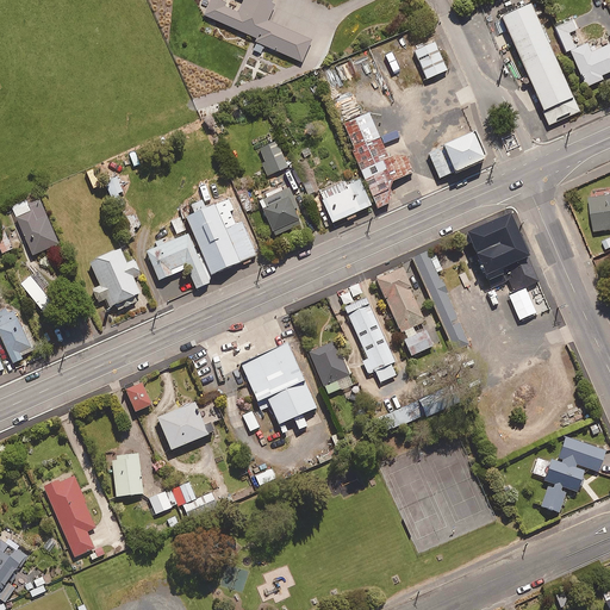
[(271,0),(241,0),(244,1),(238,16),(224,8),(225,6),(212,0),(204,18),(256,41),(253,51),(260,55),(263,48),(302,64),(311,42),(268,23),(274,8),(271,0)]
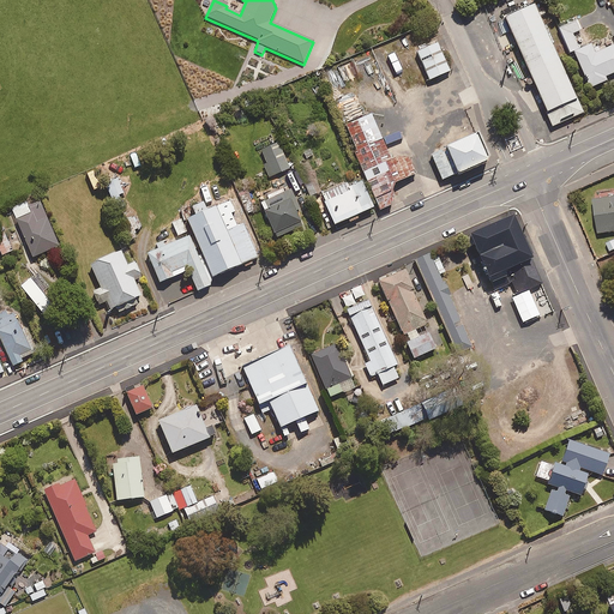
[(585,107),(540,1),(509,14),(553,120),(585,107)]
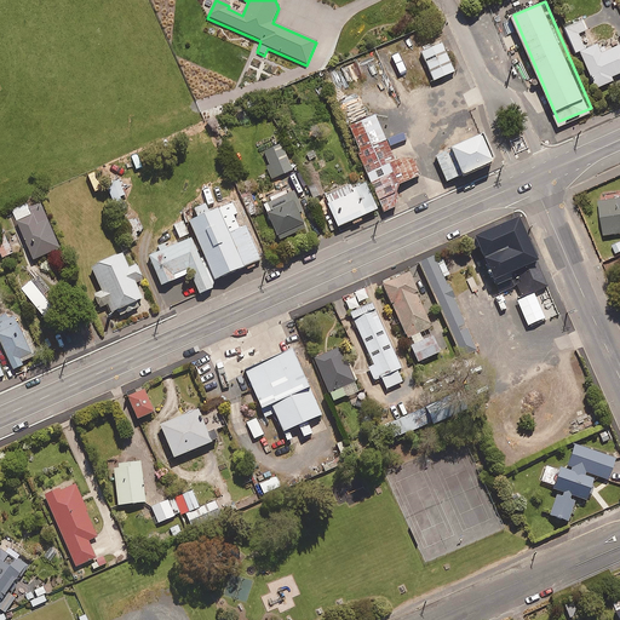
[(580,19),(562,28),(574,53),(578,52),(593,87),(612,80),(610,76),(619,72),(619,42),(600,52),(596,44),(584,49),(578,33),(585,30),(580,19)]
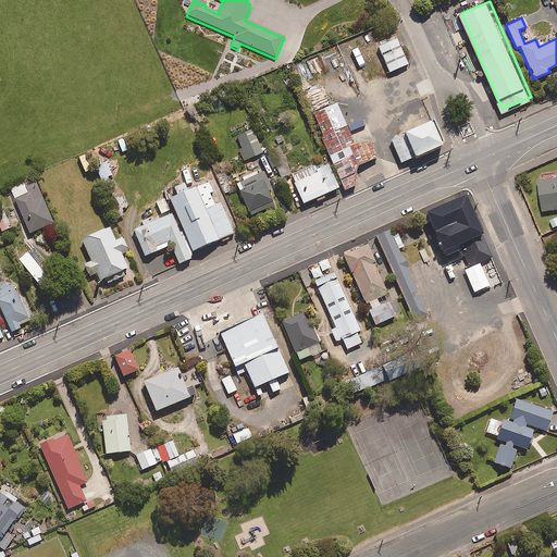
[(412,59),(400,31),(381,39),(393,66),(412,59)]
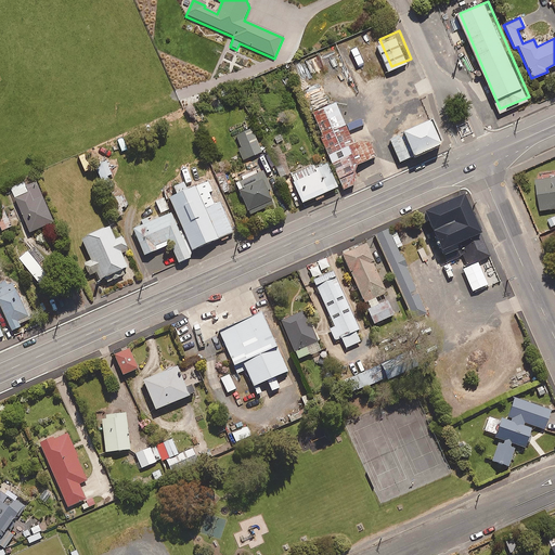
[(355,142),(337,101),(312,112),(345,189),(357,183),(356,179),(357,168),(358,163),(376,155),(371,140),(359,140),(355,142)]
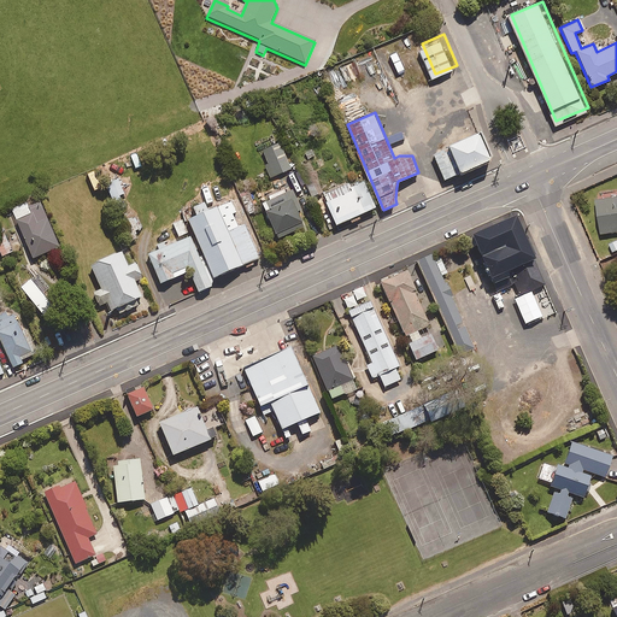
[(493,153),(482,129),(433,152),(445,180),(491,159),(493,153)]
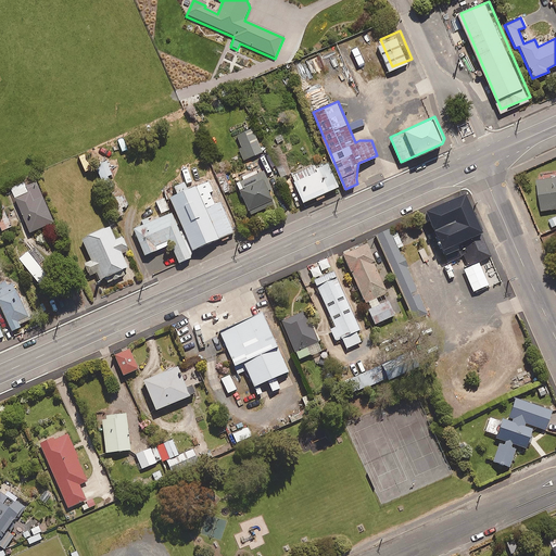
[(263,150),(252,127),(236,135),(242,147),(239,149),(243,160),(263,150)]
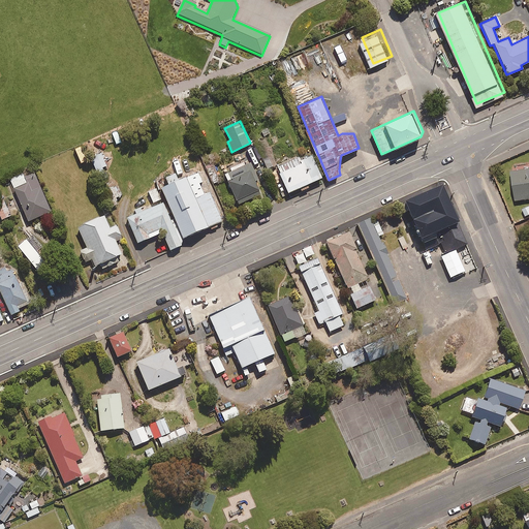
[(255,142),(267,168),(277,164),(265,136),(255,142)]
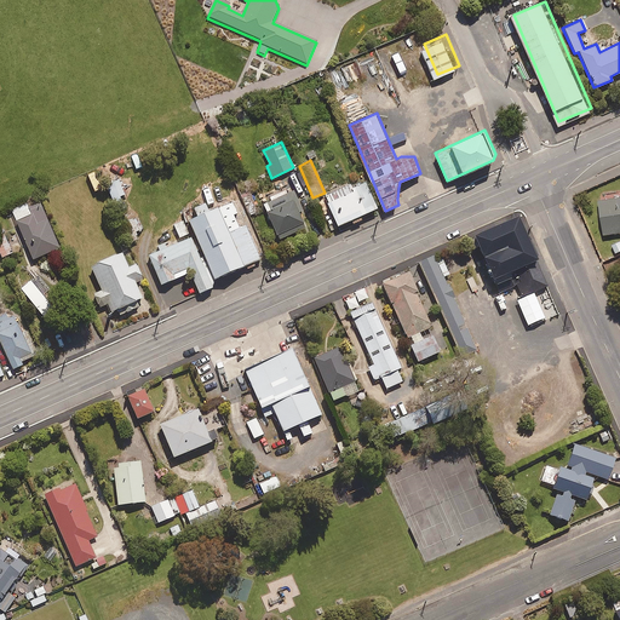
[(361,213),(377,207),(365,178),(325,195),(337,224),(348,219),(350,225),(365,219),(361,213)]
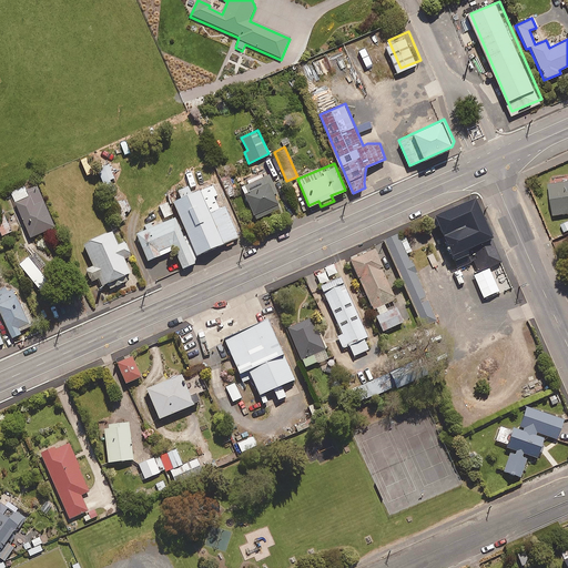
[(114,178),(110,164),(100,166),(104,180),(114,178)]
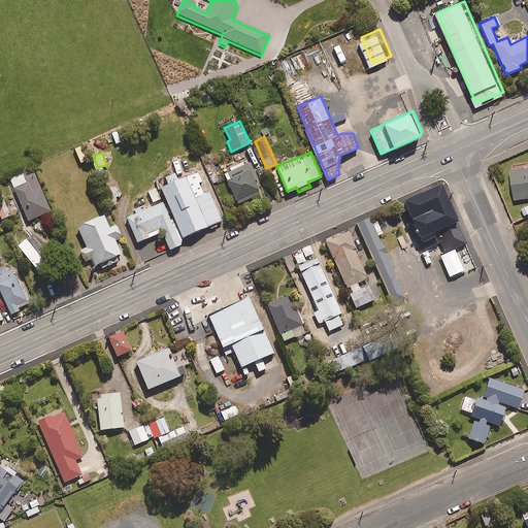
[(229,177),(227,179),(237,202),(260,192),(254,178),(258,177),(251,161),(227,171),(229,177)]
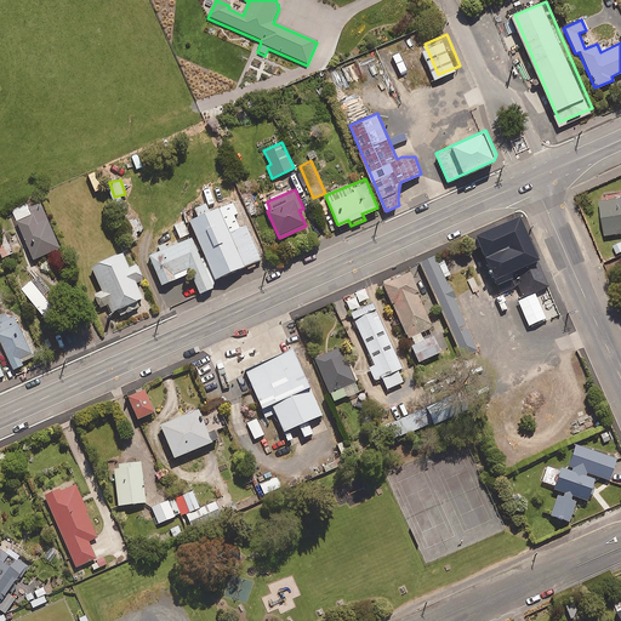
[(620,191),(616,192),(616,198),(598,201),(603,235),(620,232),(620,191)]
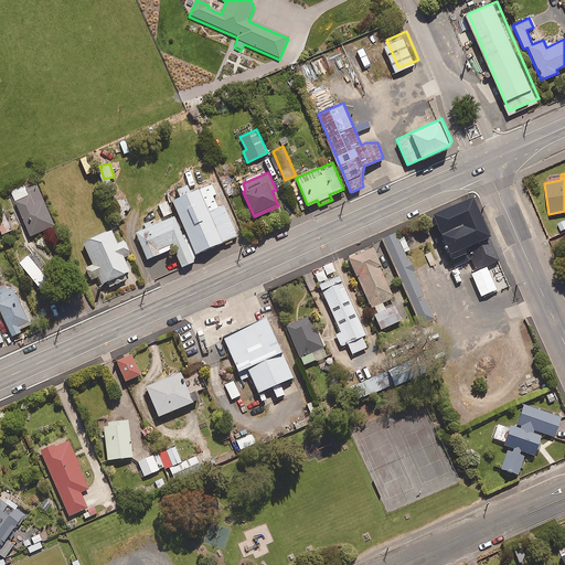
[(234,192),(225,174),(219,178),(227,195),(234,192)]
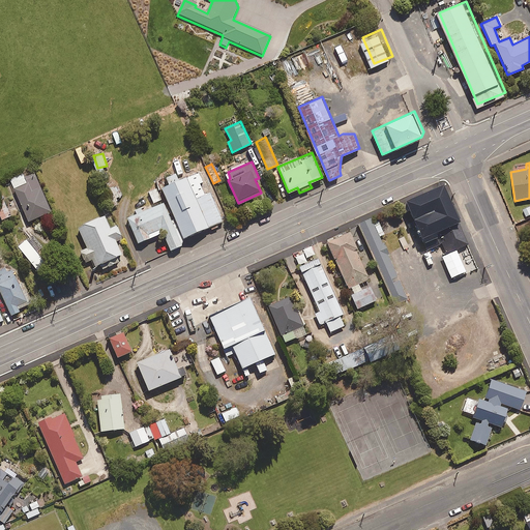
[(51,210),(34,172),(24,176),(27,182),(13,187),(28,221),(51,210)]
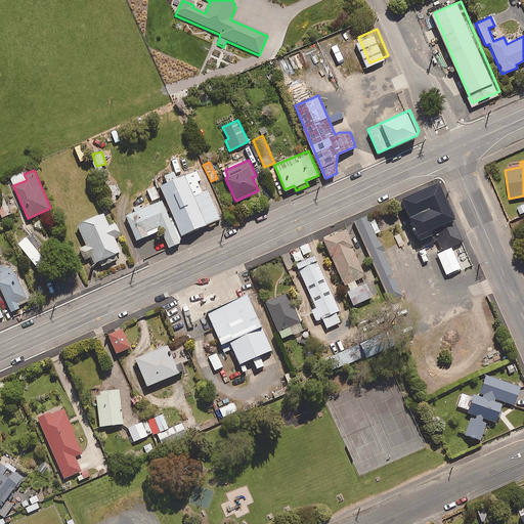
[(160,187),(180,237),(219,222),(208,192),(202,194),(198,183),(200,182),(195,172),(176,180),(173,172),(163,176),(166,184),(160,187)]
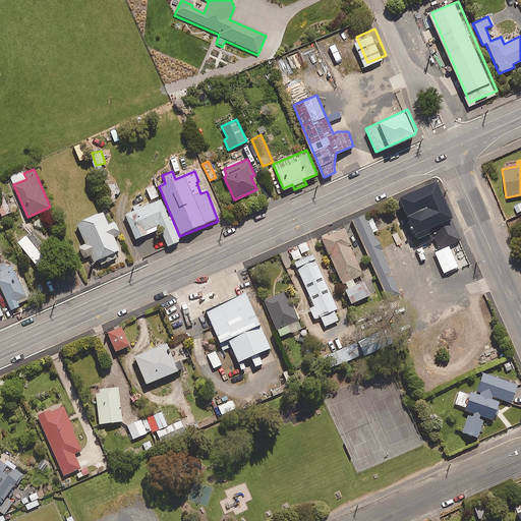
[(461,239),(437,181),(400,196),(420,244),(436,238),(440,248),(461,239)]
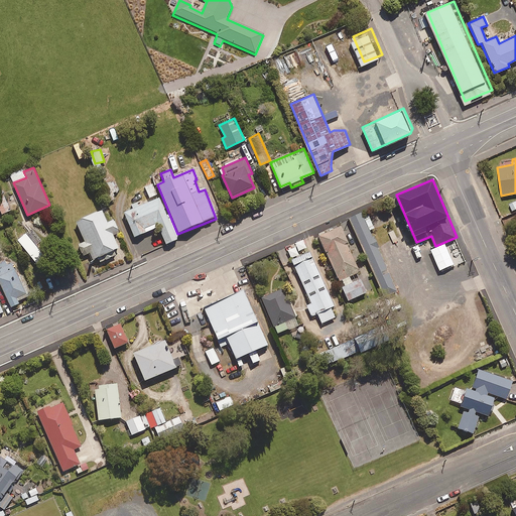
[(102,185),(109,201),(115,198),(113,194),(118,190),(113,180),(102,185)]
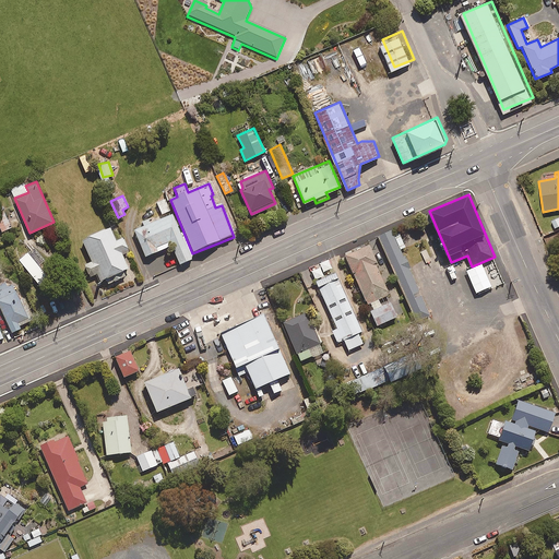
[(156,202),(162,215),(170,211),(164,199),(156,202)]
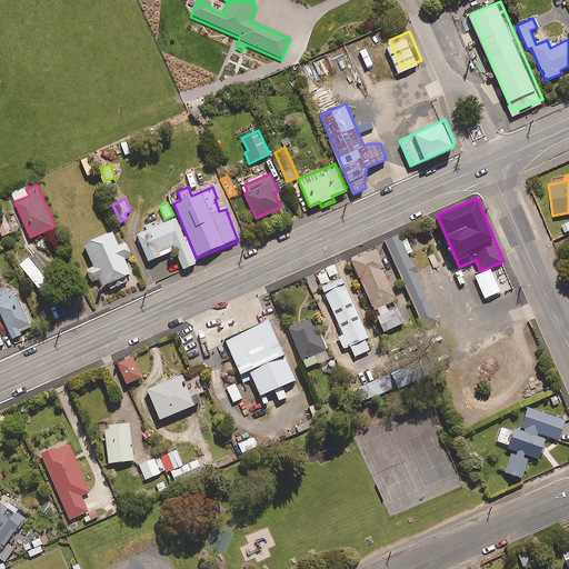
[(11,230),(2,210),(0,210),(0,232),(1,235),(11,230)]
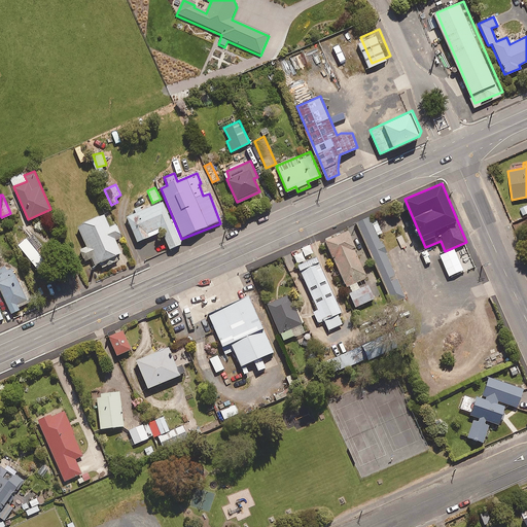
[(182,243),(173,220),(170,221),(163,204),(127,218),(137,244),(163,234),(169,251),(181,246),(180,244),(182,243)]
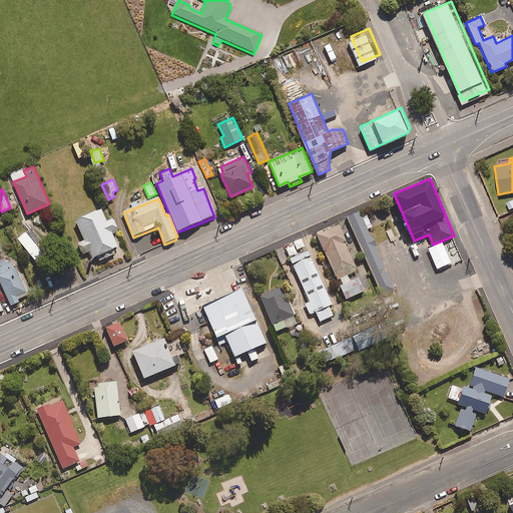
[(78,214),(79,215),(74,217),(84,239),(77,241),(82,253),(88,250),(91,257),(96,254),(98,260),(115,252),(112,246),(117,244),(111,232),(118,229),(112,217),(106,220),(100,206),(96,208),(95,207),(78,214)]
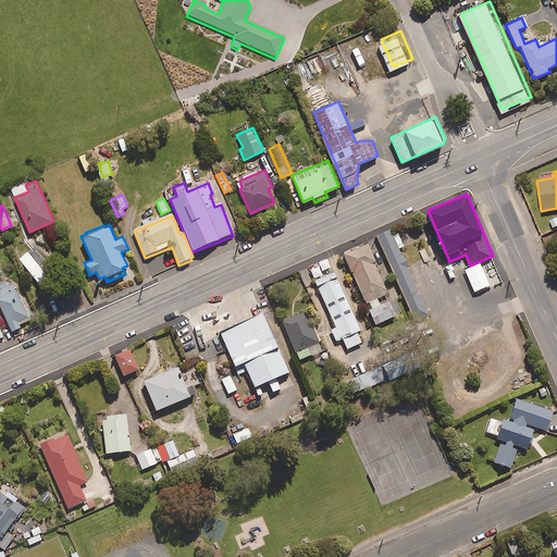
[(403,254),(391,229),(376,235),(415,320),(429,313),(408,267),(410,267),(404,254),(403,254)]
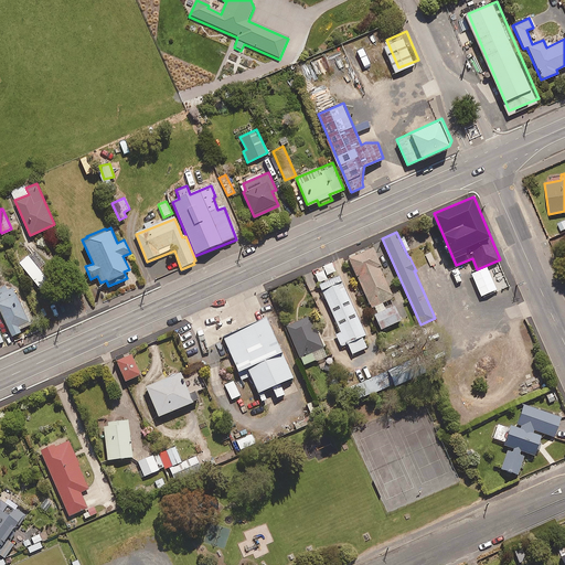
[(382,264),(374,245),(349,257),(372,307),(393,297),(392,294),(393,292),(381,265),(382,264)]
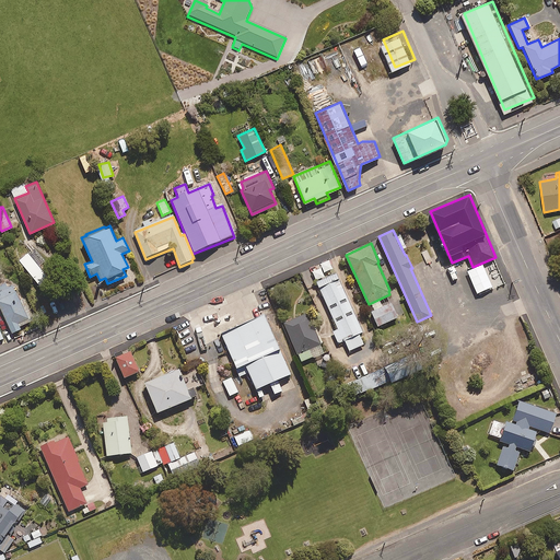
[(440,245),(431,248),(434,257),(443,254),(440,245)]
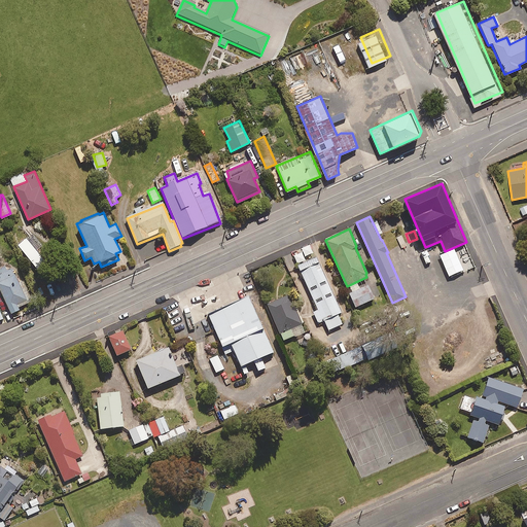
[(343,312),(317,255),(297,265),(318,309),(313,311),(318,323),(324,320),(329,329),(343,323),(339,313),(343,312)]
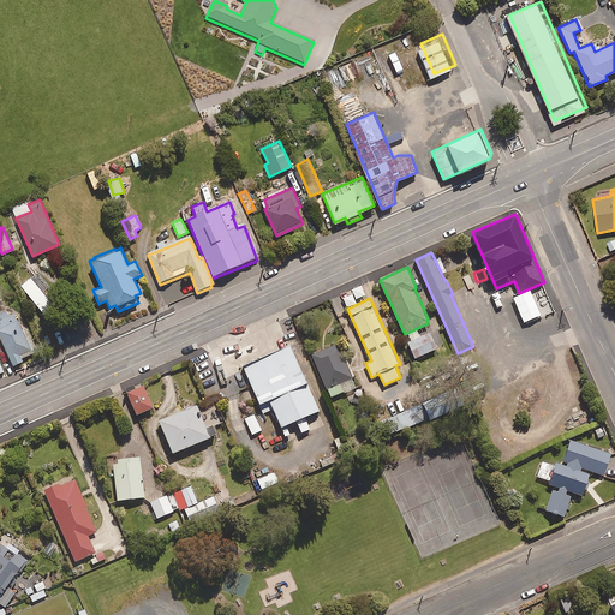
[(10,317),(6,310),(0,312),(0,336),(12,364),(22,360),(21,357),(33,352),(15,314),(10,317)]
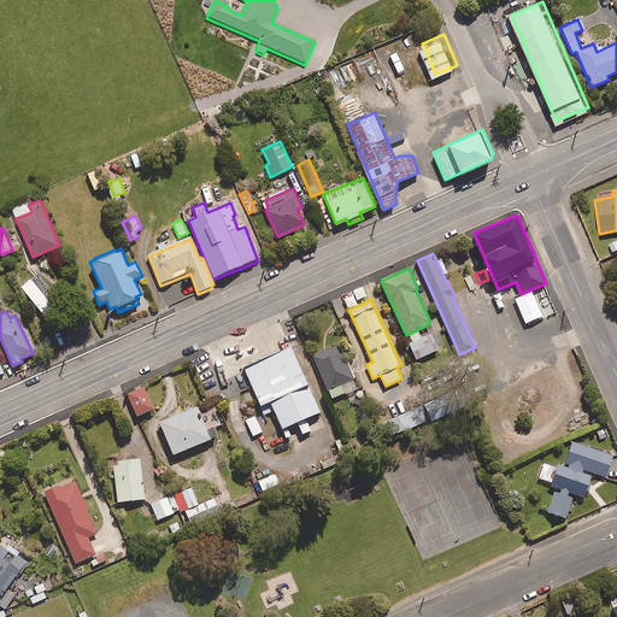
[(357,387),(353,378),(357,376),(348,358),(345,359),(339,344),(312,354),(331,398),(357,387)]
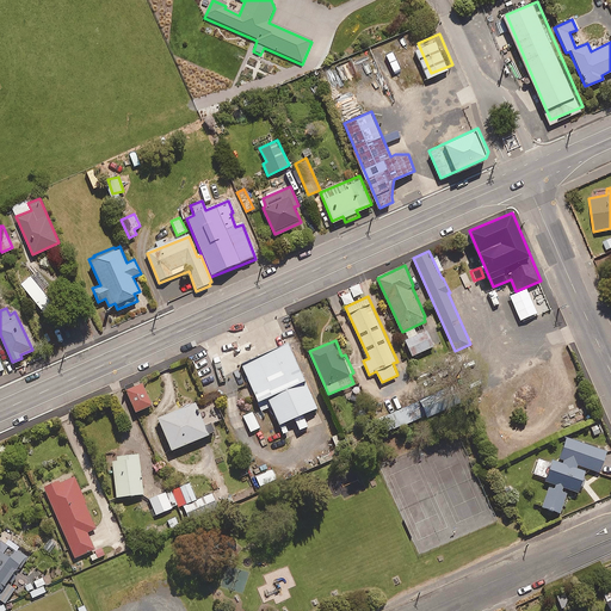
[(319,408),(289,341),(240,362),(265,417),(275,412),(281,424),(319,408)]
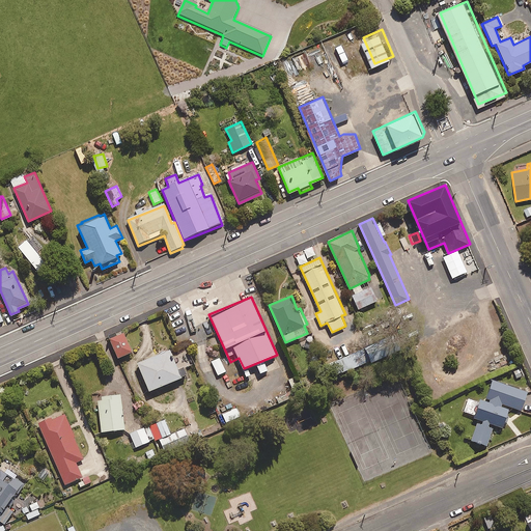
[(132,351),(122,332),(109,338),(117,357),(132,351)]
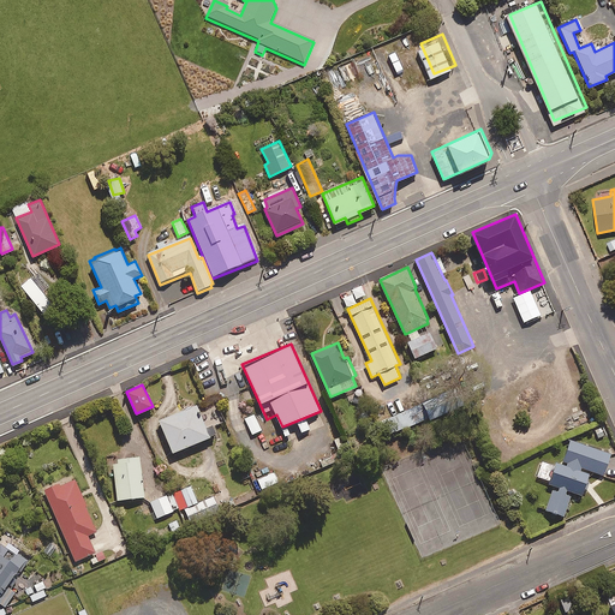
[(443,412),(437,396),(424,401),(429,417),(443,412)]
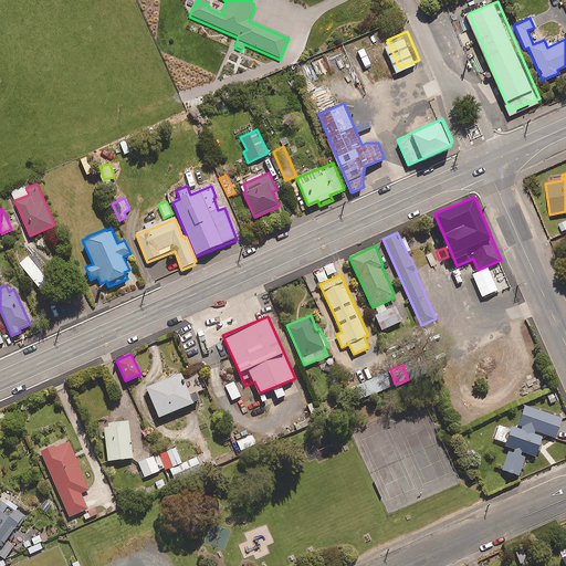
[(388,386),(384,374),(353,386),(357,399),(388,386)]
